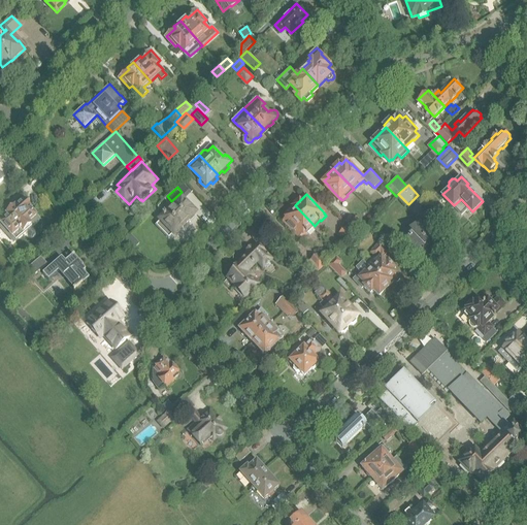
[(0,221),(1,223),(0,224),(0,226),(7,234),(9,232),(12,236),(21,229),(24,232),(33,223),(31,221),(39,215),(33,208),(34,207),(32,206),(33,203),(29,199),(26,199),(25,197),(17,204),(15,203),(6,212),(8,215),(0,221)]
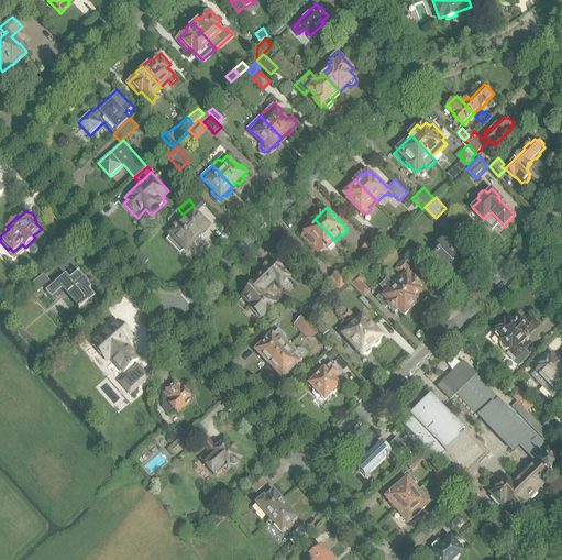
[(202,233),(204,233),(208,230),(208,228),(210,226),(195,210),(176,228),(176,227),(174,229),(175,230),(171,233),(186,249),(188,248),(190,248),(194,243),(194,241),(202,233)]
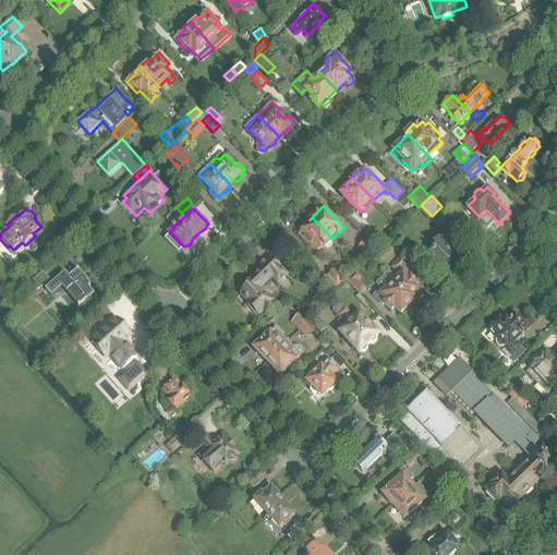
[(333,239),(312,217),(311,218),(311,217),(301,227),(301,230),(302,231),(300,232),(318,251),(319,251),(321,251),(326,246),(325,245),(333,239)]
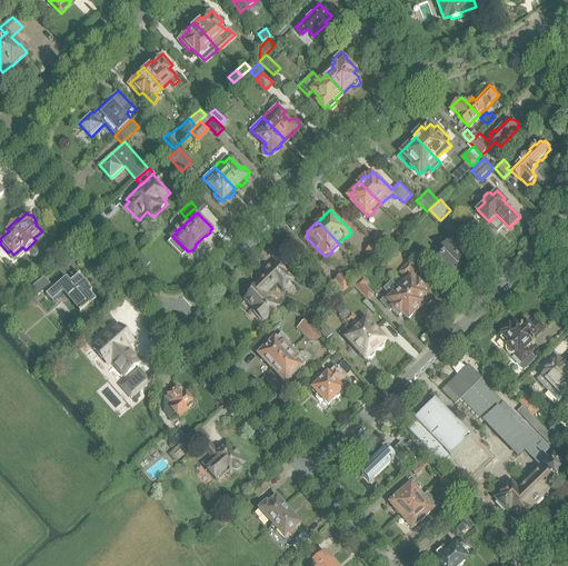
[(385,250),(389,247),(395,241),(385,231),(379,238),(376,241),(385,250)]
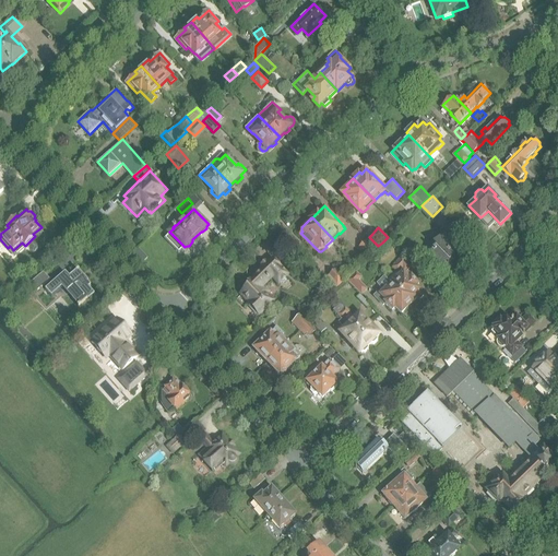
[(451,260),(461,250),(444,233),(434,244),(437,246),(429,253),(446,270),(453,262),(451,260)]
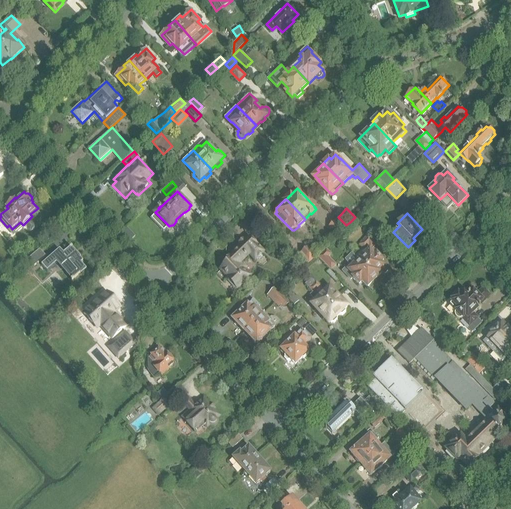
[(340,234),(344,230),(343,228),(335,220),(330,225),(338,234),(339,233),(340,234)]
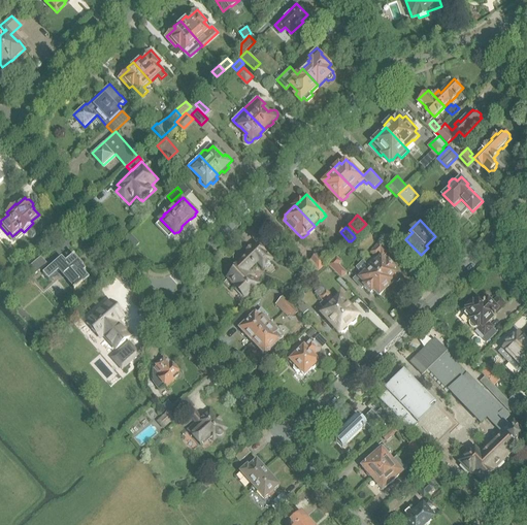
[(381,252),(384,255),(389,251),(381,242),(372,251),(376,256),(381,252)]
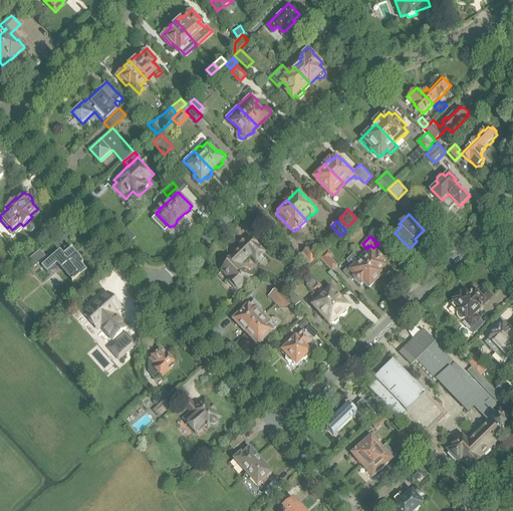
[(257,260),(265,251),(252,238),(248,241),(246,238),(241,243),(243,246),(224,264),(226,266),(222,269),(230,277),(229,278),(231,280),(230,281),(236,287),(237,286),(239,288),(253,275),(246,268),(248,266),(242,260),(244,257),(245,258),(248,255),(247,254),(249,252),(257,260)]
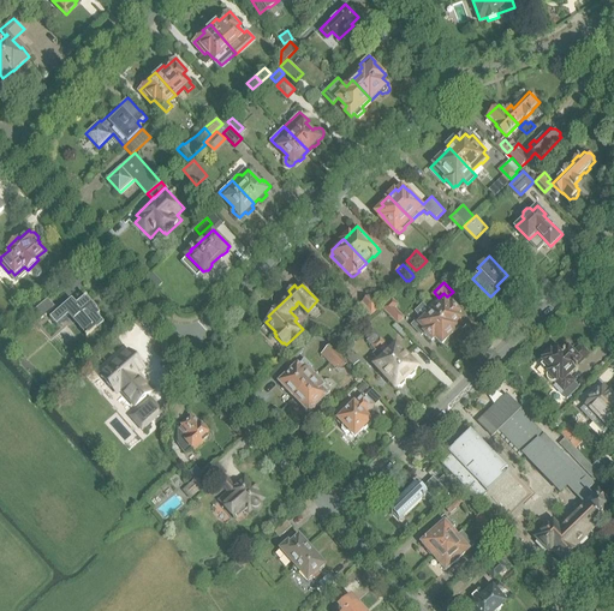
[(373,313),(382,305),(371,293),(362,301),(367,307),(363,311),(368,317),(373,313)]
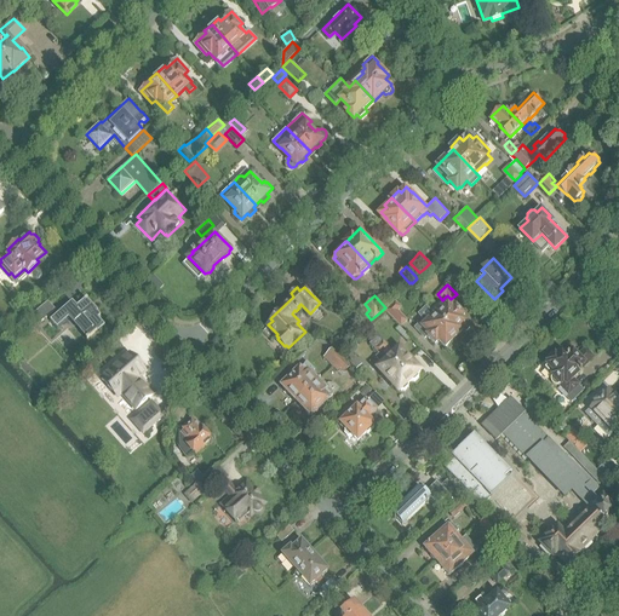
[(73,300),(52,318),(59,326),(70,317),(89,338),(104,323),(98,317),(101,315),(86,298),(78,305),(73,300)]
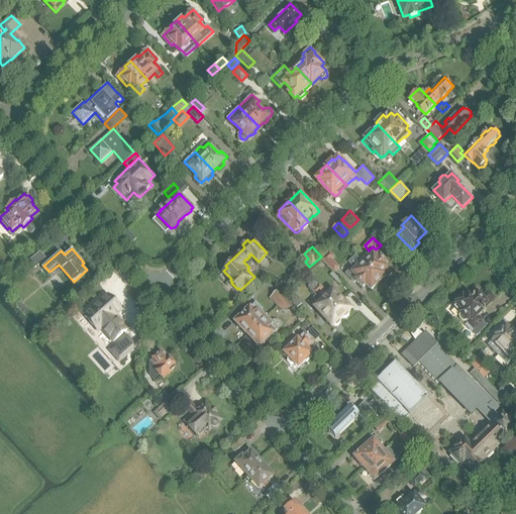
[(40,249),(26,263),(32,270),(47,257),(40,249)]
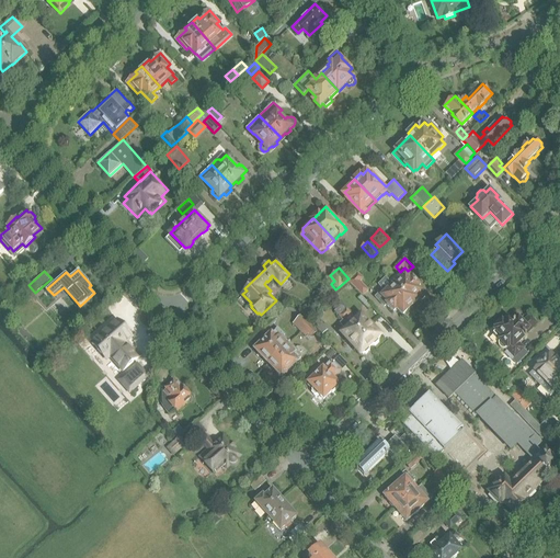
[(362,280),(365,276),(360,271),(351,280),(364,294),(370,288),(362,280)]
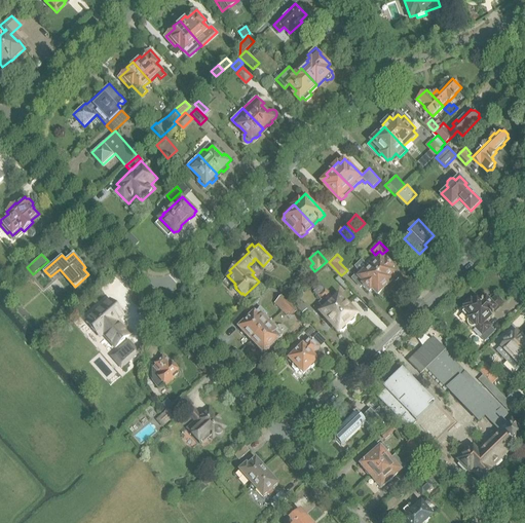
[(395,281),(400,275),(394,269),(396,266),(386,257),(384,258),(381,254),(370,265),(364,259),(388,285),(394,279),(395,281)]
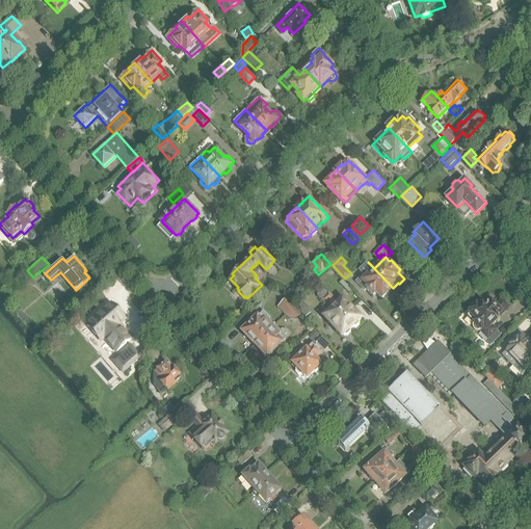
[(383,297),(393,288),(368,262),(361,268),(365,272),(357,281),(366,289),(368,287),(375,294),(377,291),(383,297)]
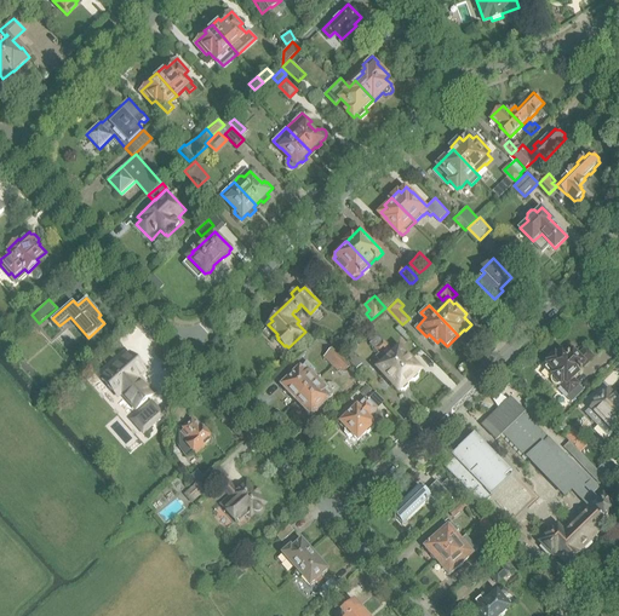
[(401,346),(395,351),(389,345),(390,344),(378,329),(371,335),(374,339),(376,337),(380,341),(377,345),(382,351),(384,349),(411,379),(423,369),(413,360),(416,358),(412,353),(410,356),(401,346)]
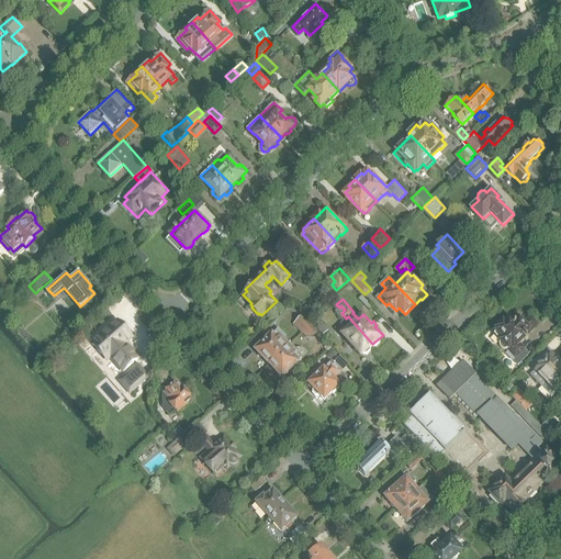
[(372,345),(372,344),(348,316),(346,319),(341,313),(345,310),(340,305),(339,308),(336,304),(336,305),(338,309),(336,310),(345,320),(341,322),(348,328),(344,332),(362,353),(363,353),(368,353),(371,349),(372,345)]
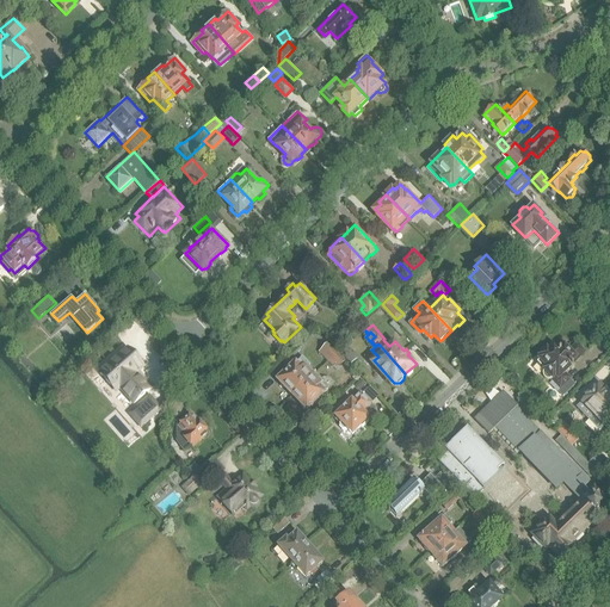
[(342,348),(336,344),(332,339),(319,351),(328,360),(339,351),(342,348)]
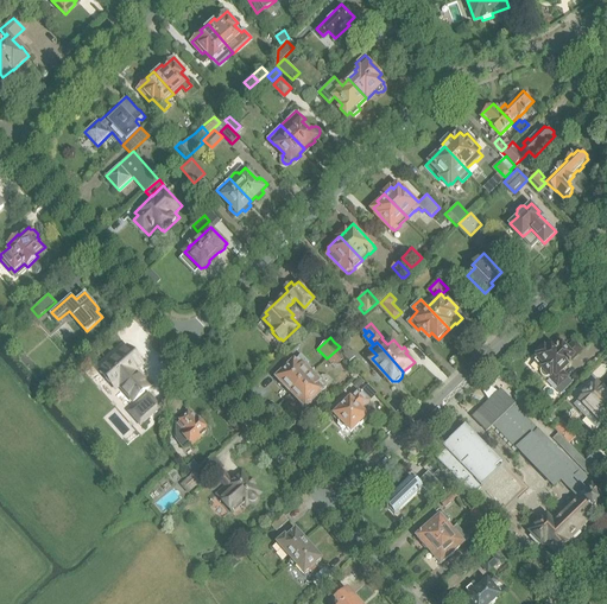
[(566,366),(569,363),(570,364),(571,363),(569,361),(582,348),(575,341),(567,348),(562,343),(558,347),(557,348),(552,343),(547,348),(545,347),(538,353),(539,355),(538,356),(545,363),(543,367),(542,368),(542,369),(542,372),(543,373),(544,375),(545,375),(548,376),(549,376),(550,375),(551,374),(554,377),(550,381),(562,392),(574,381),(563,370),(566,367),(566,366)]
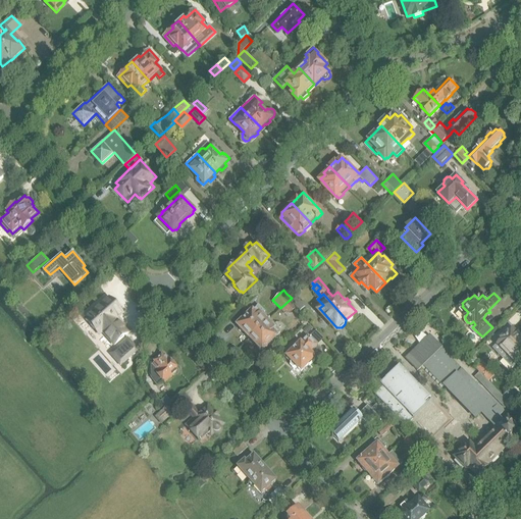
[(306,306),(296,295),(292,300),(301,310),(306,306)]
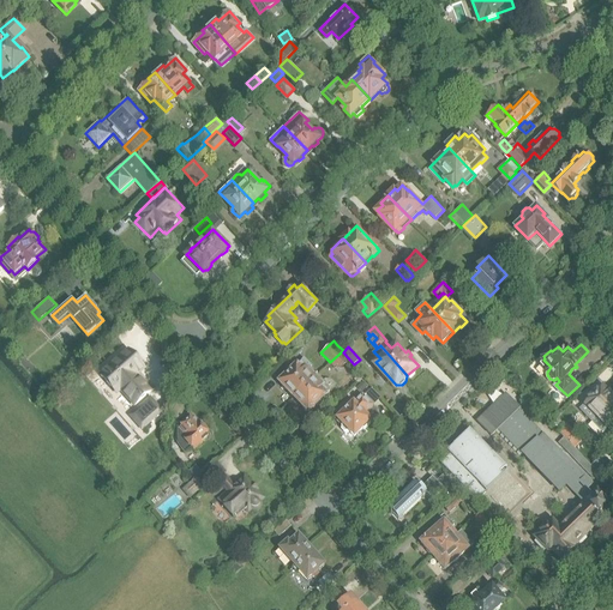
[(131,350),(103,374),(118,391),(122,387),(137,403),(151,390),(137,374),(145,367),(131,350)]
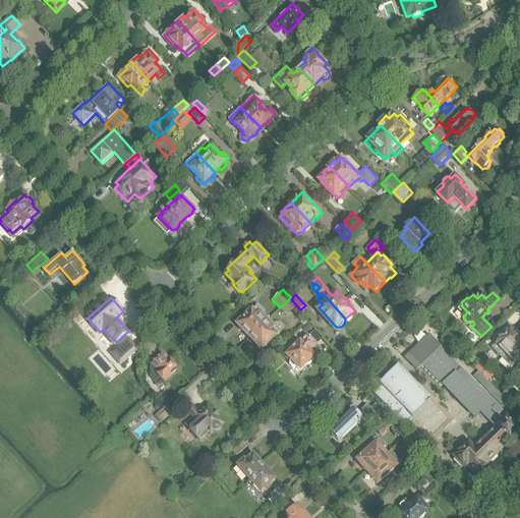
[(289,312),(296,306),(289,299),(280,307),(285,311),(287,309),(289,312)]
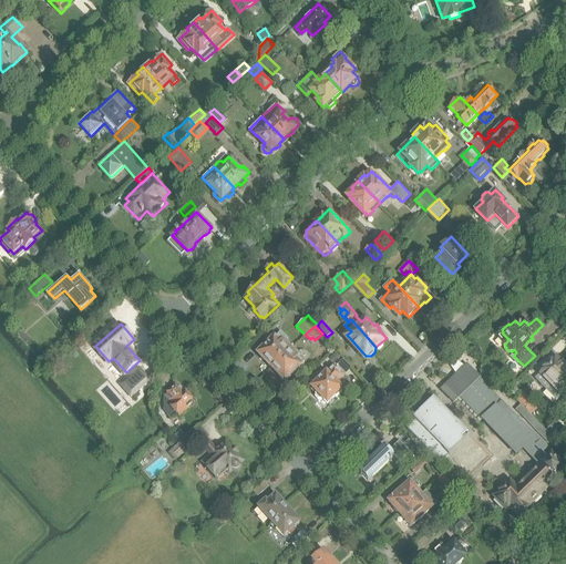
[(274,365),(294,346),(294,345),(288,339),(290,337),(283,330),(260,351),(261,352),(261,354),(265,358),(266,358),(274,365)]
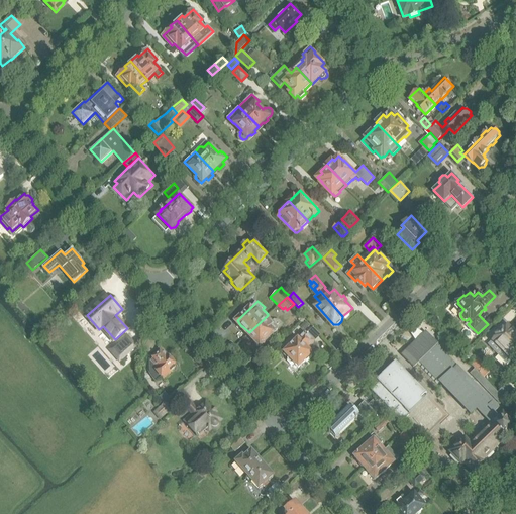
[(276,318),(273,321),(268,315),(249,332),(255,339),(256,341),(259,343),(260,343),(261,345),(280,327),(284,323),(280,319),(276,318)]
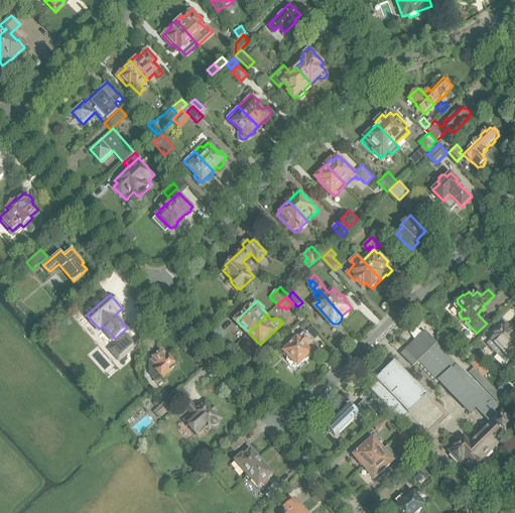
[(304,328),(309,324),(306,319),(301,325),(304,328)]
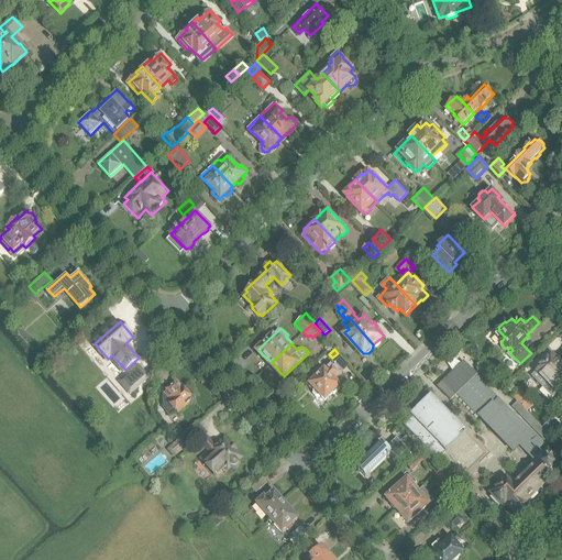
[(547,381),(561,365),(561,361),(554,353),(549,359),(548,358),(540,364),(542,365),(537,371),(547,381)]
